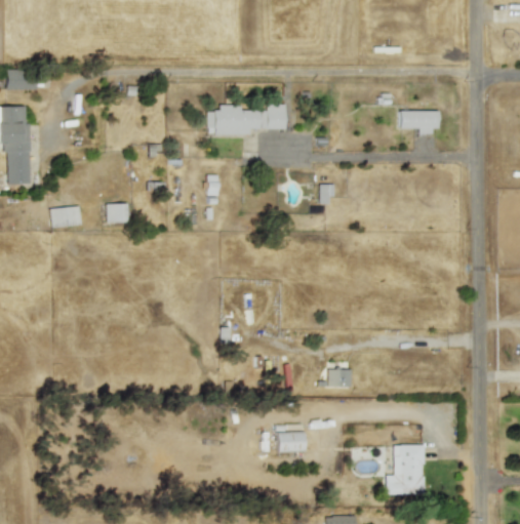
[(37,90),(37,71),(6,71),(6,90),(37,90)]
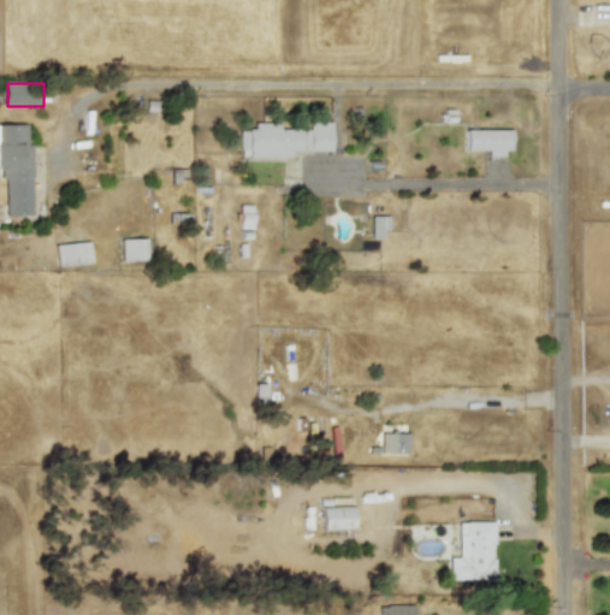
[(309,153),(336,152),(336,123),(308,123),(309,153)]
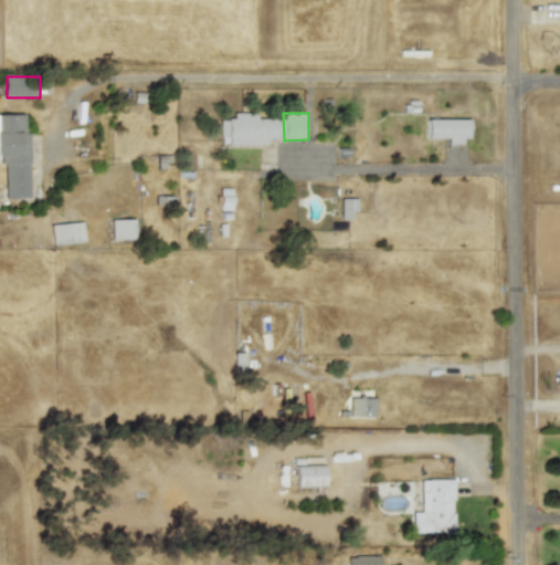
[(281,139),(281,119),(261,119),(260,114),(236,114),(236,121),(224,121),(224,146),(270,146),(270,140),(281,139)]
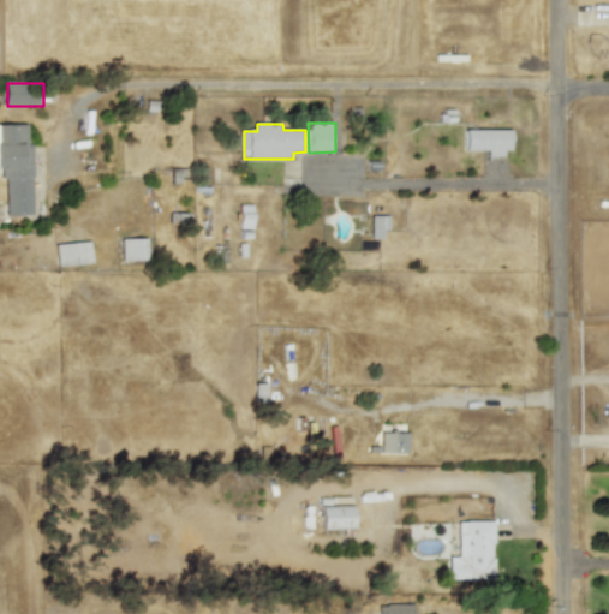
[(0,125),(0,167),(7,167),(9,216),(36,216),(34,125),(0,125)]
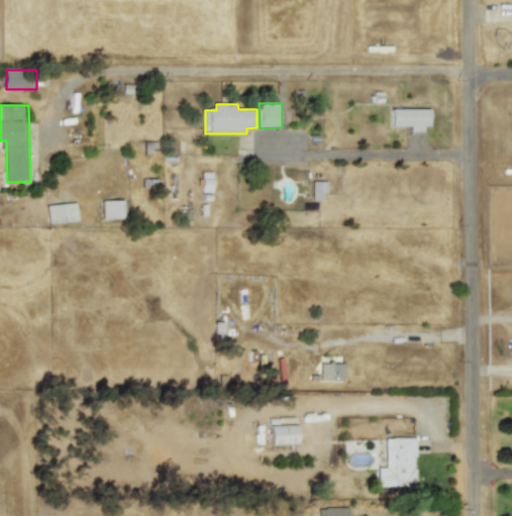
[(394,127),(412,127),(412,132),(430,133),(430,110),(394,109),(394,127)]
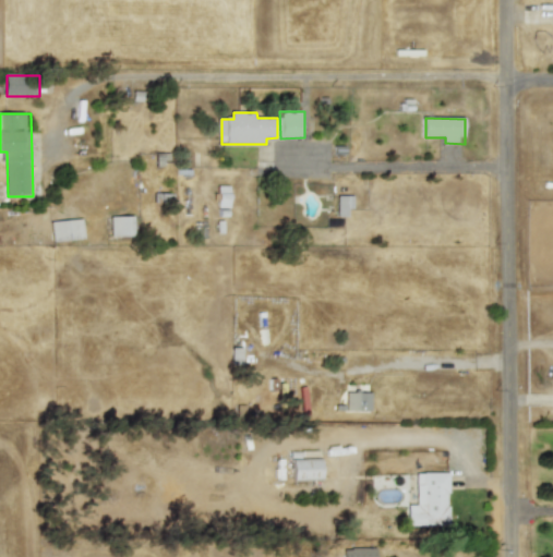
[(220,208),(232,209),(232,188),(221,188),(220,208)]
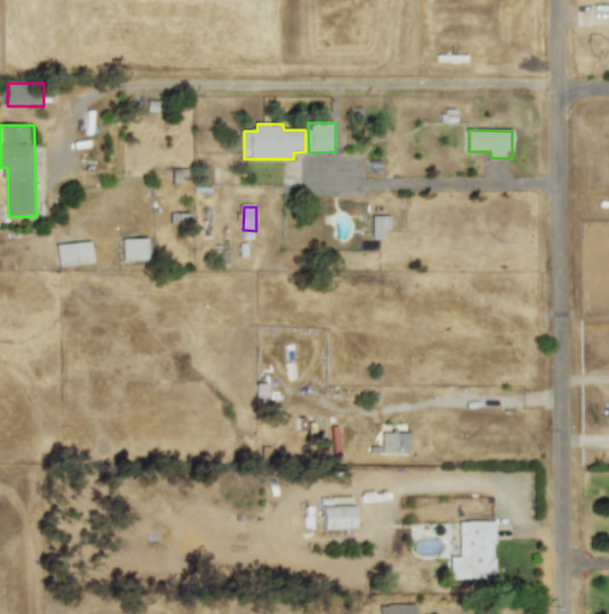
[(375,239),(384,239),(384,232),(392,232),(393,218),(375,216),(375,239)]
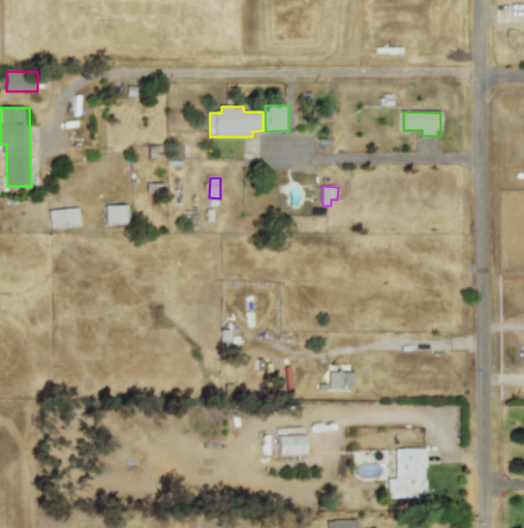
[(129,224),(128,206),(108,206),(108,225),(129,224)]
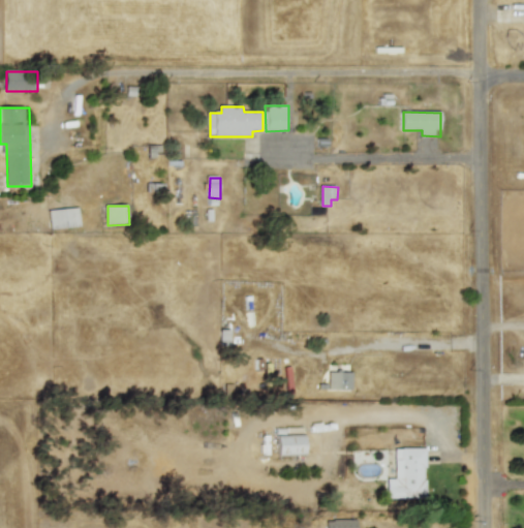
[(53,230),(83,226),(80,207),(51,212),(53,230)]
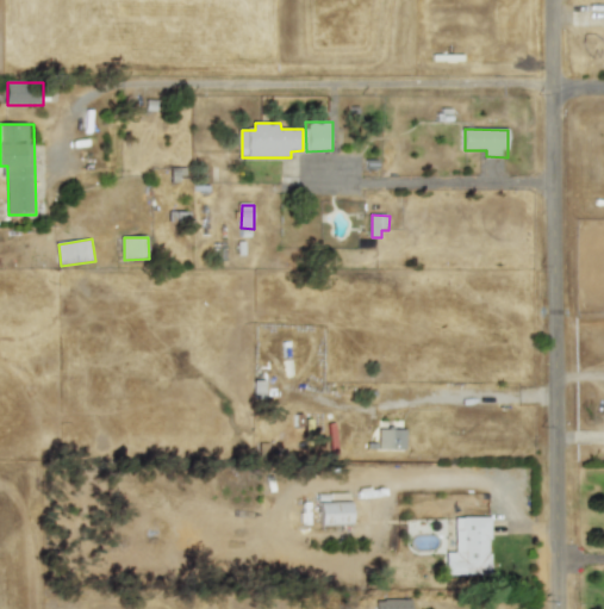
[(255,399),(267,399),(268,381),(256,381),(255,399)]
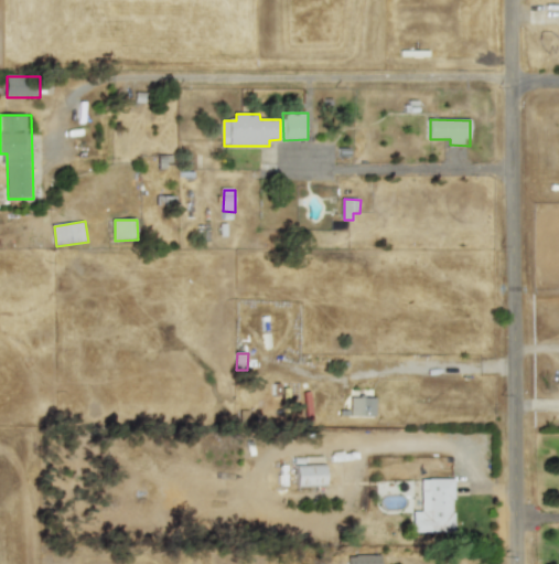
[(378,417),(378,398),(353,398),(353,417),(378,417)]
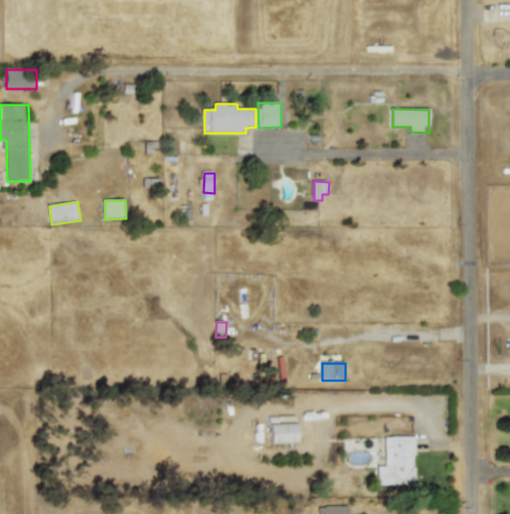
[(274,445),(298,444),(297,423),(273,423),(274,445)]
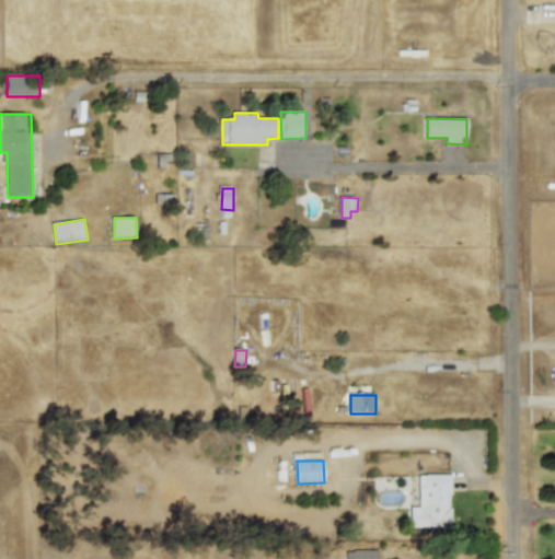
[(420,508),(413,508),(412,528),(452,530),(452,476),(420,475),(420,508)]
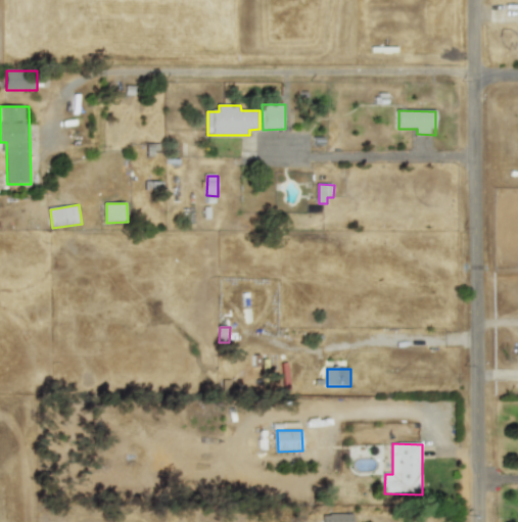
All buildings are outlined.
